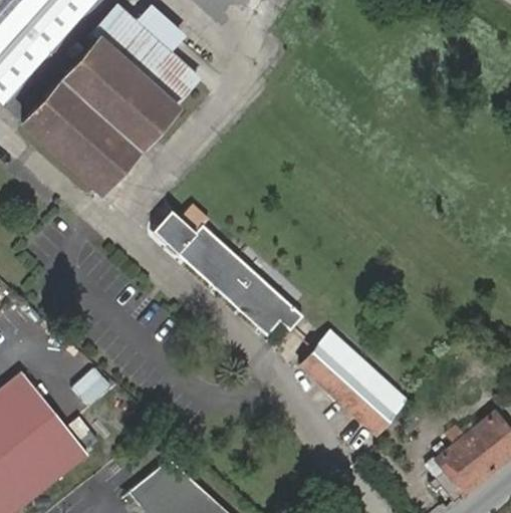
[(0,0),(0,99),(2,101),(92,0),(0,0)]
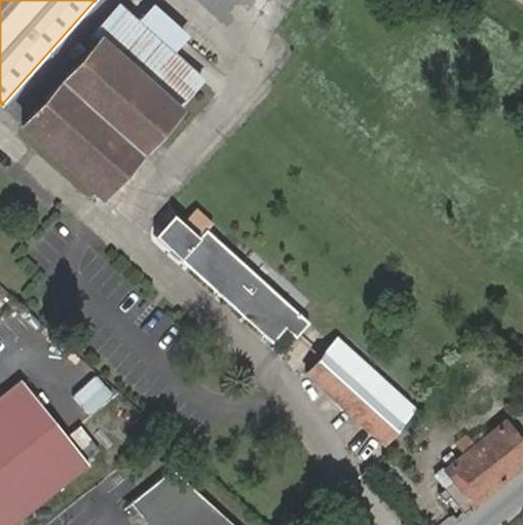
[(104,36),(102,35),(23,125),(102,197),(157,137),(183,108),(207,79),(177,52),(191,36),(155,4),(140,21),(126,8),(104,36)]
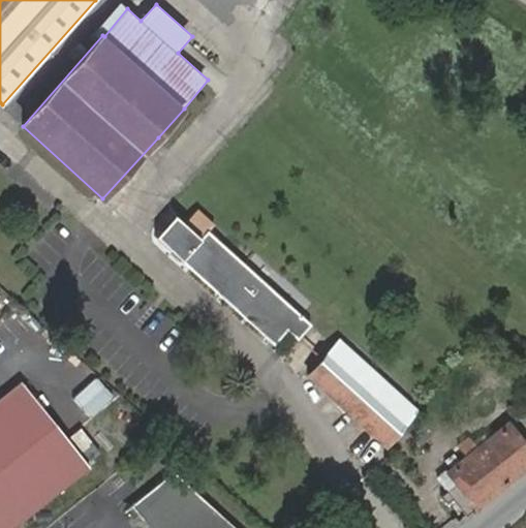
[(299,312),(210,230),(208,233),(202,240),(176,216),(158,237),(276,344),(289,331),(299,340),(313,324),(299,312)]
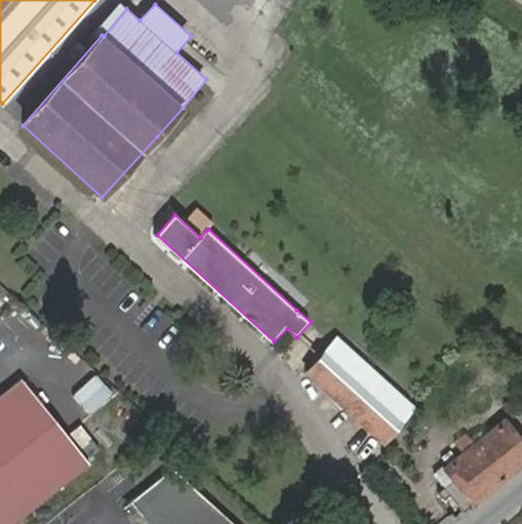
[(407,418),(415,409),(395,392),(335,337),(305,373),(384,445),(407,418)]
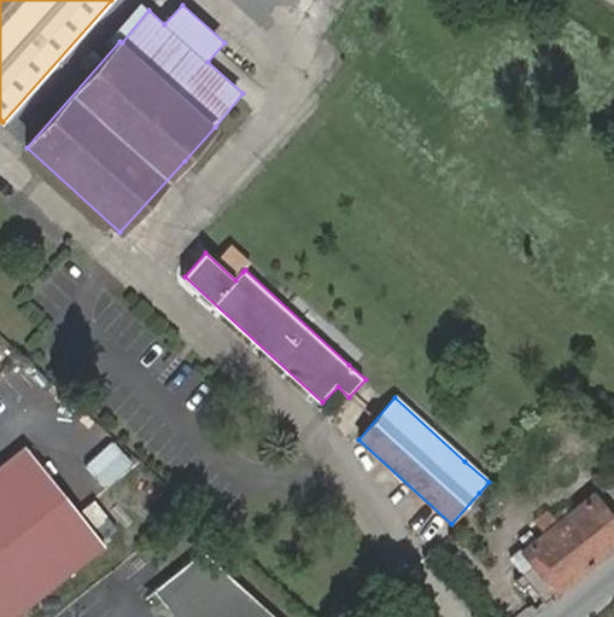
[(27,446),(0,466),(0,616),(21,616),(109,548),(27,446)]
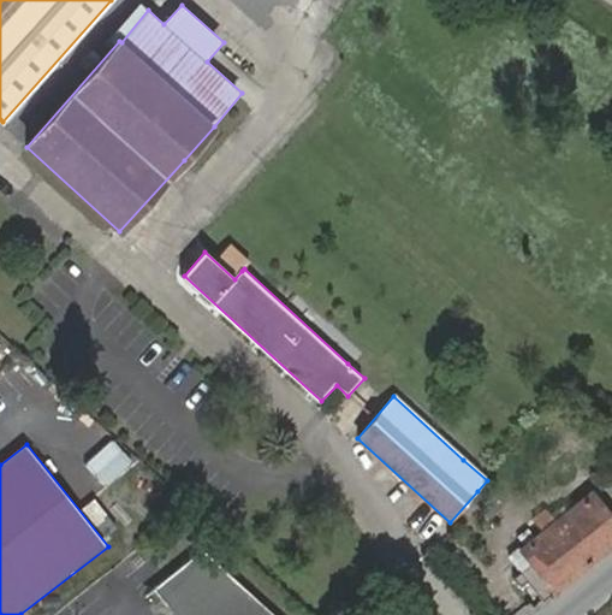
[(590,562),(611,545),(611,516),(593,492),(557,521),(590,562)]
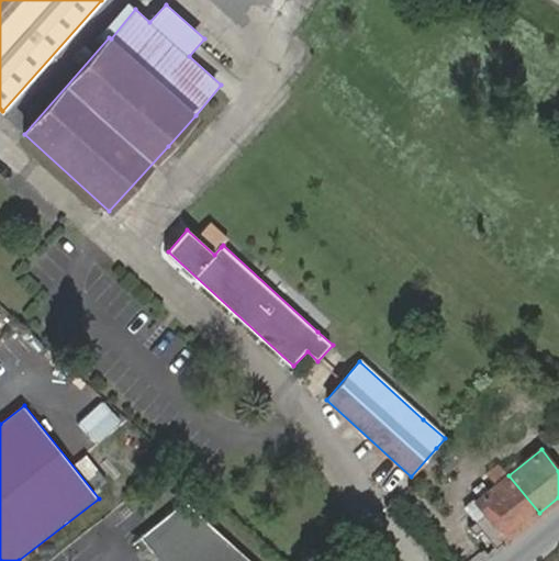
[(94,489),(104,481),(85,457),(75,464),(94,489)]
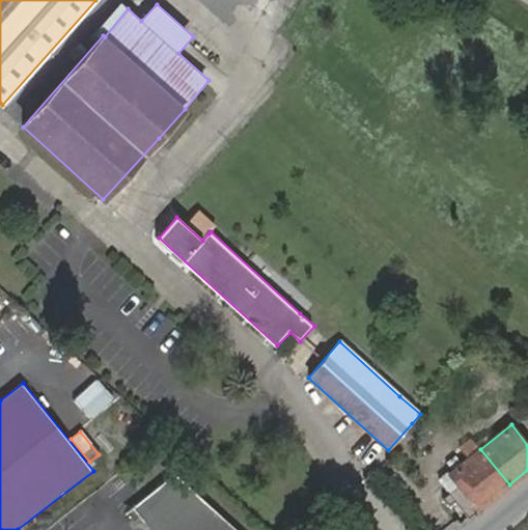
[(479,508),(509,484),(480,449),(457,468),(451,473),(460,484),(445,497),(450,505),(456,501),(469,518),(479,508)]
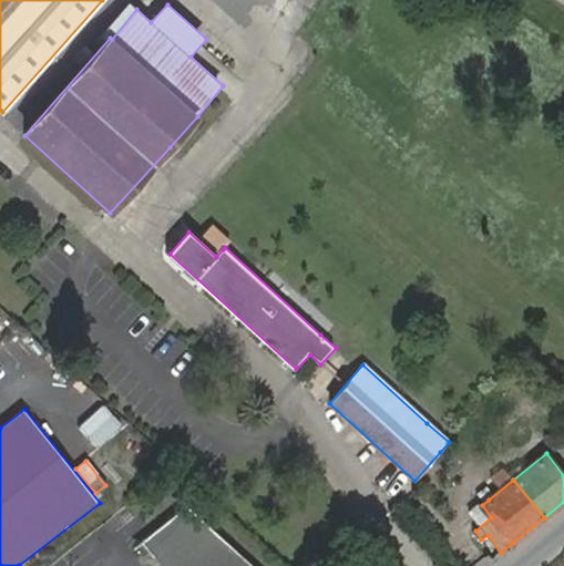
[(255,565),(190,506),(145,541),(165,565),(255,565)]
